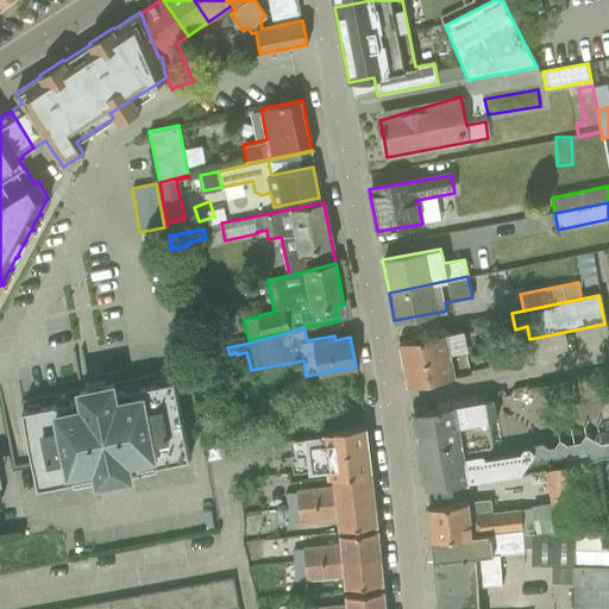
[(407,384),(471,371),(463,331),(399,344),(407,384)]
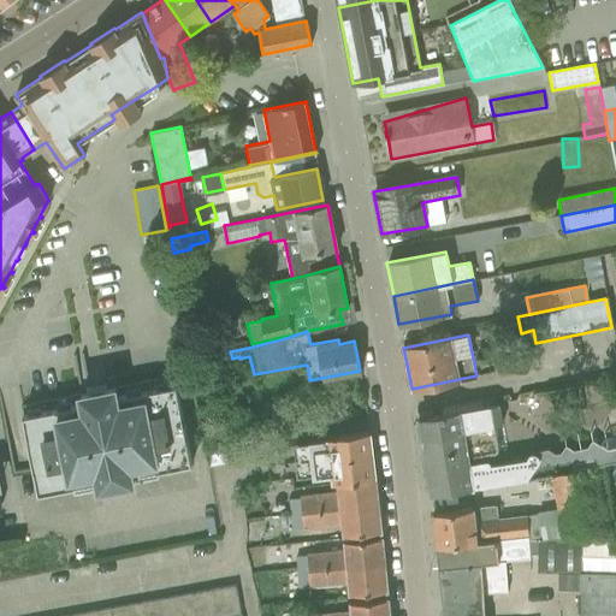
[(227,345),(230,351),(248,348),(247,341),(227,345)]
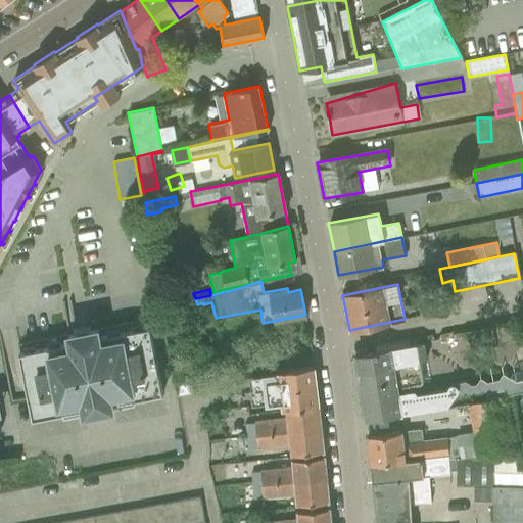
[(421,298),(419,316),(444,318),(445,300),(421,298)]
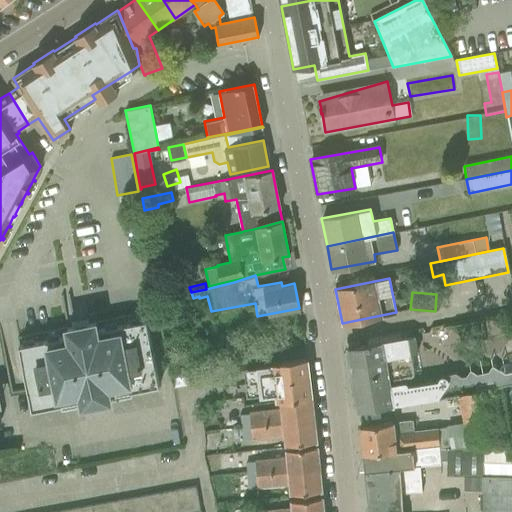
[(76,326),(93,406),(113,402),(112,395),(159,386),(145,313),(76,326)]
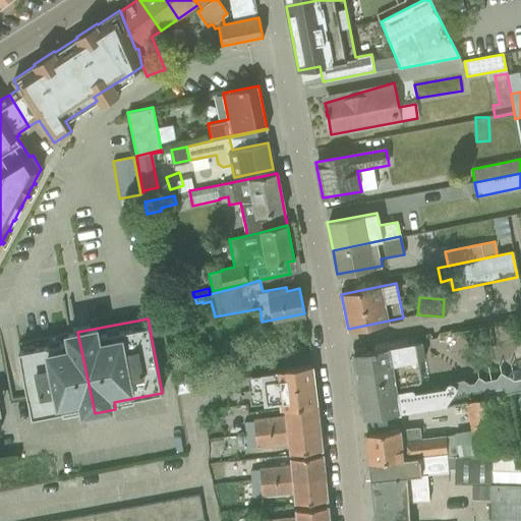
[(95,413),(77,332),(17,343),(32,417),(79,408),(81,416),(95,413)]
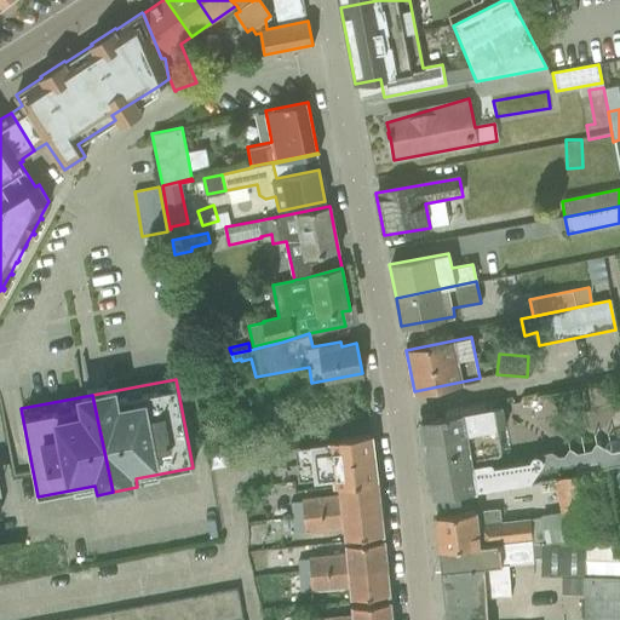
[(434,412),(418,414),(432,498),(484,488),(480,465),(480,459),(498,455),(499,455),(500,454),(500,453),(500,452),(497,430),(506,428),(501,401),(445,411),(445,417),(435,418),(434,412)]
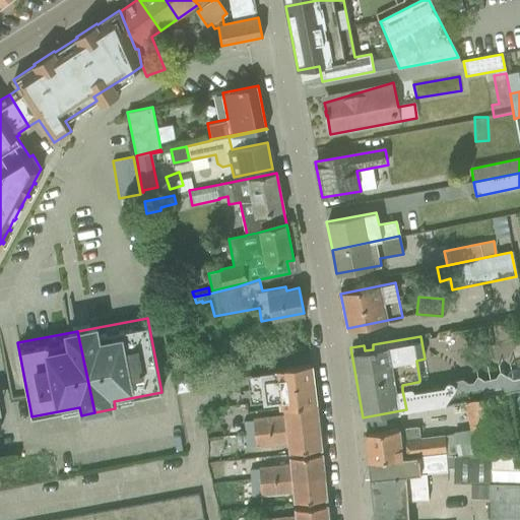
[(283,408),(316,403),(312,366),(275,370),(276,372),(260,373),(260,375),(246,377),(249,403),(263,402),(263,404),(278,402),(279,408),(283,408)]
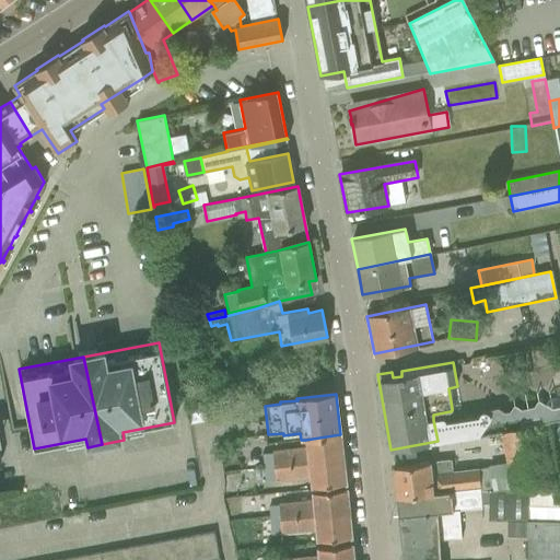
[(433,420),(438,441),(499,430),(539,422),(559,419),(559,395),(549,398),(545,405),(538,400),(534,407),(521,410),(514,405),(510,411),(503,412),(498,407),(488,409),(486,411),(485,411),(483,411),(481,411),(480,412),(479,413),(478,415),(478,416),(478,417),(445,422),(445,420),(444,419),(443,418),(442,418),(441,418),(433,420)]
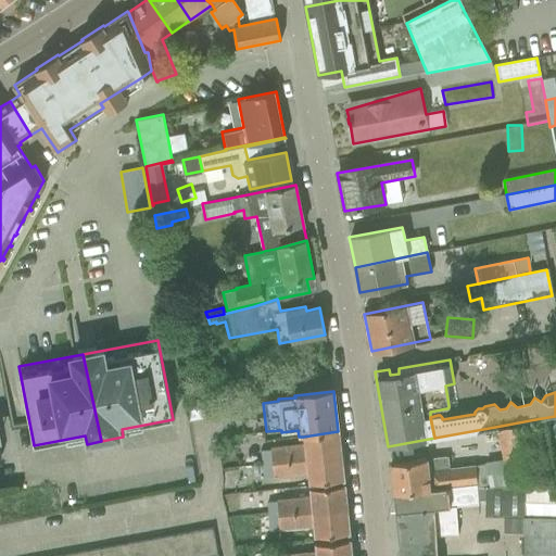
[(546,476),(535,419),(495,427),(502,459),(484,463),(484,464),(449,468),(447,456),(390,463),(393,494),(476,484),(477,488),(507,484),(507,483),(546,476)]
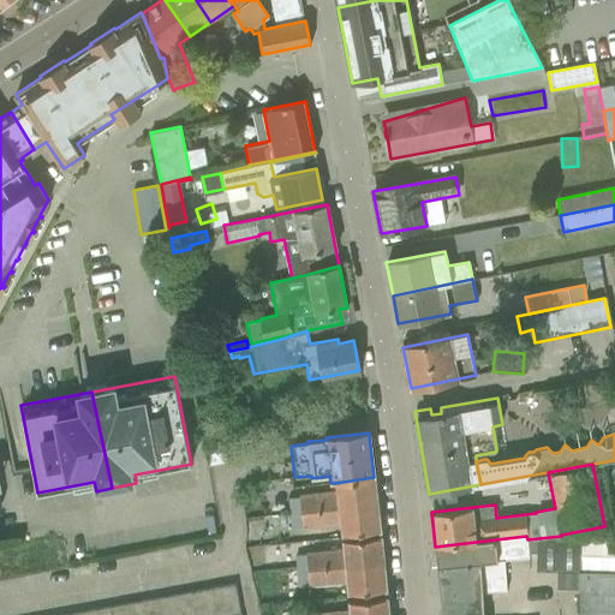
[(290,514),(377,503),(374,477),(335,483),(336,490),(298,495),(299,497),(288,499),(290,514)]
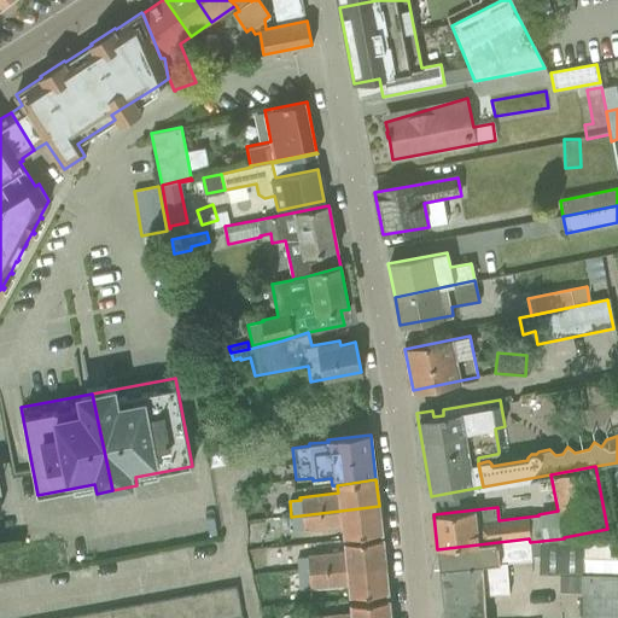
[(343,537),(382,532),(379,506),(291,517),(293,532),(304,531),(304,532),(342,529),(343,537)]
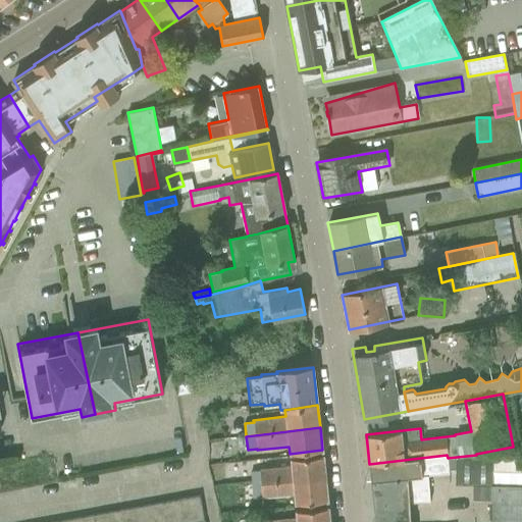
[(447,455),(369,464),(371,479),(427,475),(449,474),(449,470),(455,470),(455,485),(472,485),(521,485),(521,455),(492,454),(492,455),(476,455),(448,458),(447,455)]
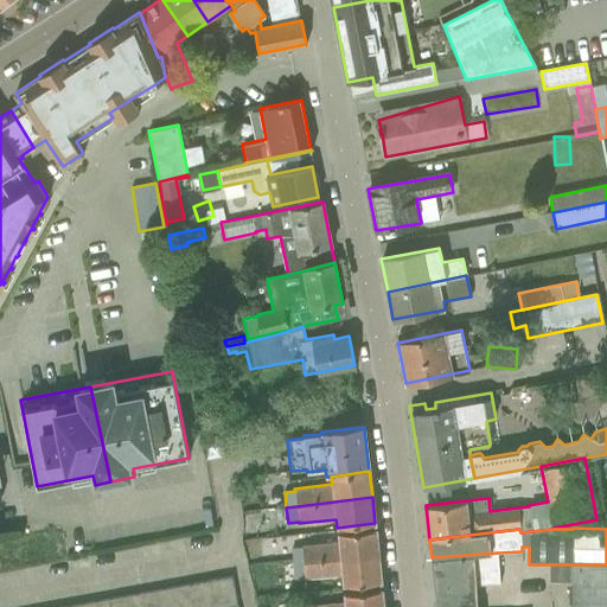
[(292,563),(378,556),(376,530),(337,534),(338,542),(301,545),(301,548),(291,549),(292,563)]
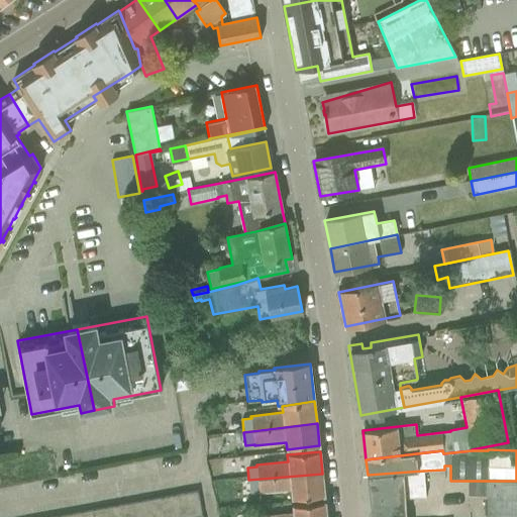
[(423,471),(368,475),(371,516),(406,516),(405,502),(406,498),(425,497),(423,471)]
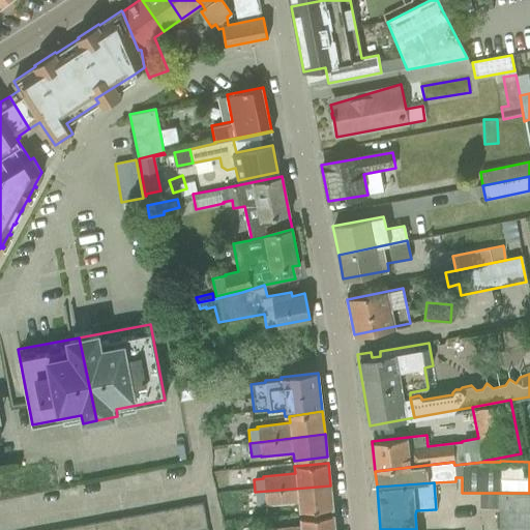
[(299,511),(332,508),(330,486),(255,492),(257,508),(266,508),(266,506),(298,503),(299,511)]
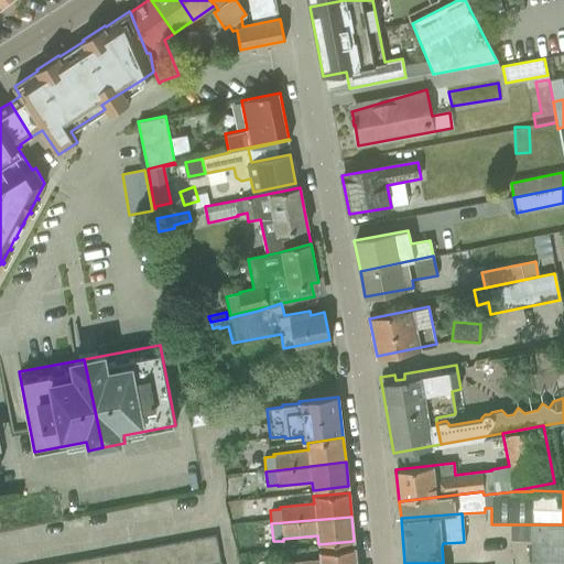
[(529,563),(563,563),(563,524),(510,524),(510,540),(530,541),(529,563)]
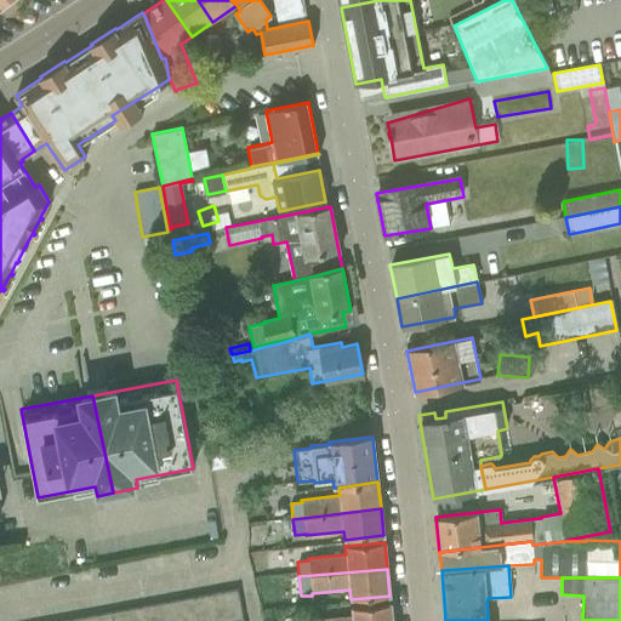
[(235,620),(244,620),(237,591),(67,620),(235,620)]
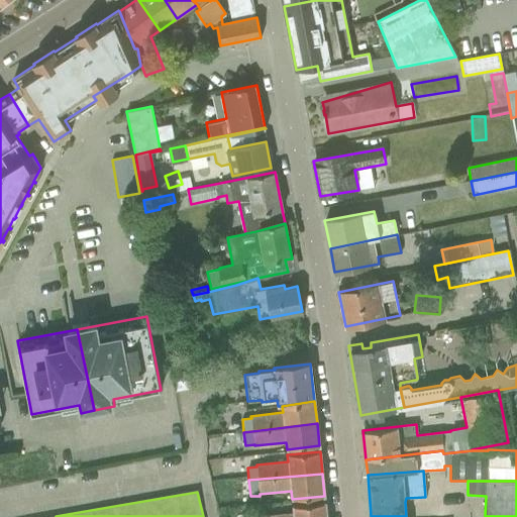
[(326,516),(325,502),(292,506),(293,513),(262,516),(326,516)]
